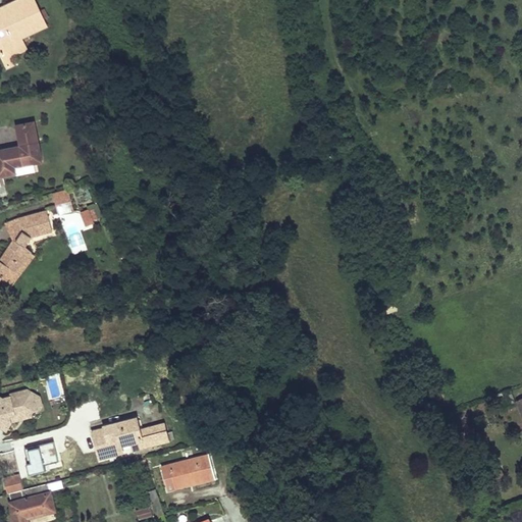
[(13,37),(45,21),(34,0),(17,0),(13,2),(16,9),(1,17),(0,14),(0,45),(3,51),(1,52),(8,66),(13,64),(10,56),(20,51),(13,37)]
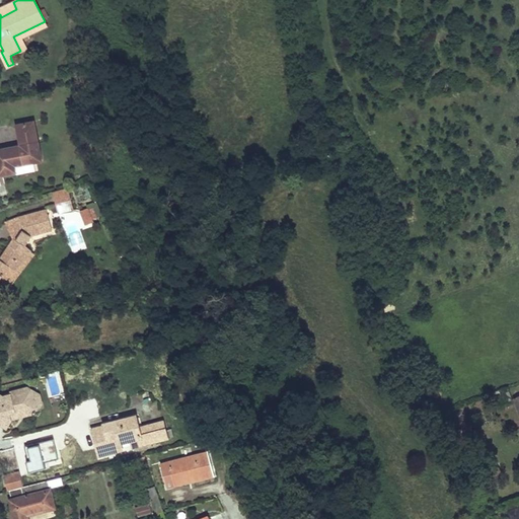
[(20,146),(0,149),(0,174),(16,172),(15,165),(14,164),(17,163),(18,165),(32,162),(34,161),(30,145),(38,143),(33,121),(16,125),(20,146)]
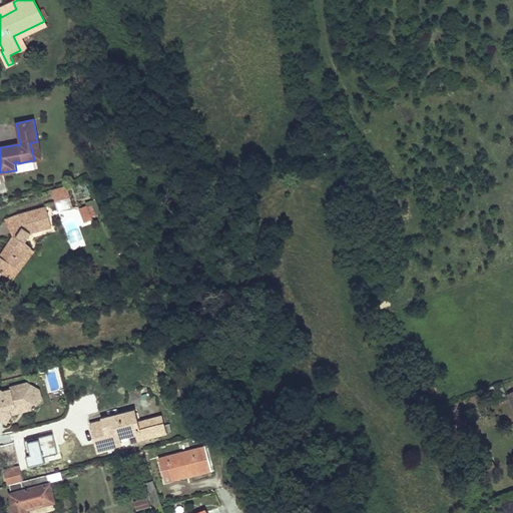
[(30,143),(34,159),(41,158),(37,141),(30,143)]
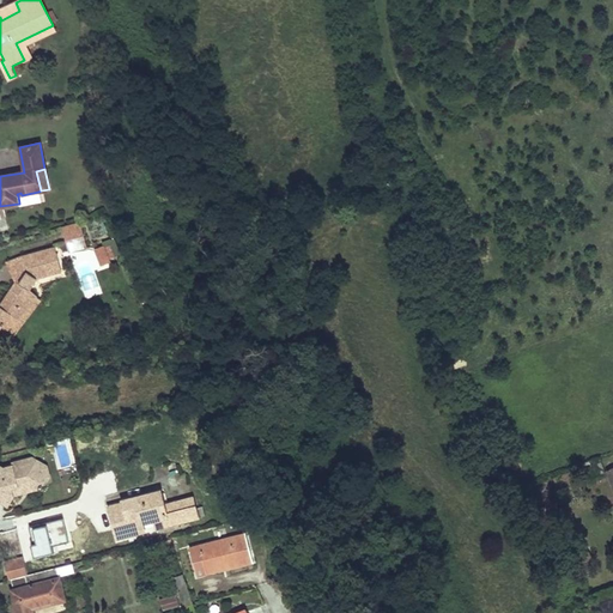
[(41,201),(38,192),(22,195),(20,193),(17,194),(18,195),(19,204),(19,206),(41,201)]
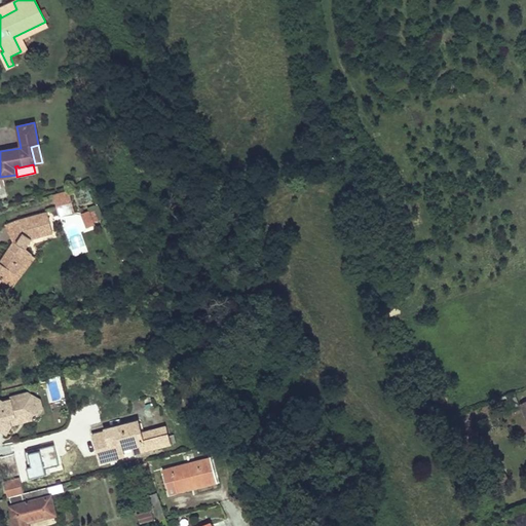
[(72,203),(57,209),(59,216),(74,211),(72,203)]
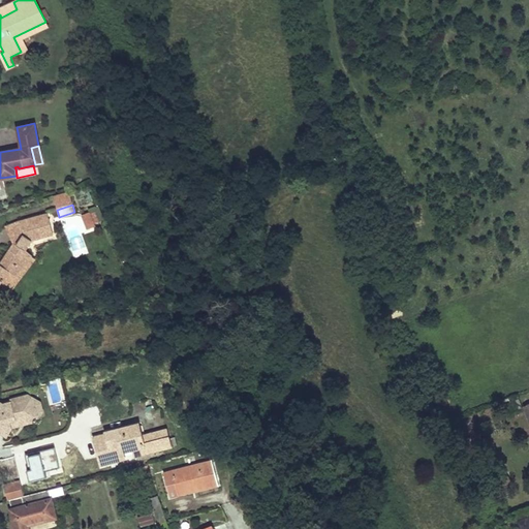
[(96,225),(90,211),(82,215),(88,229),(96,225)]
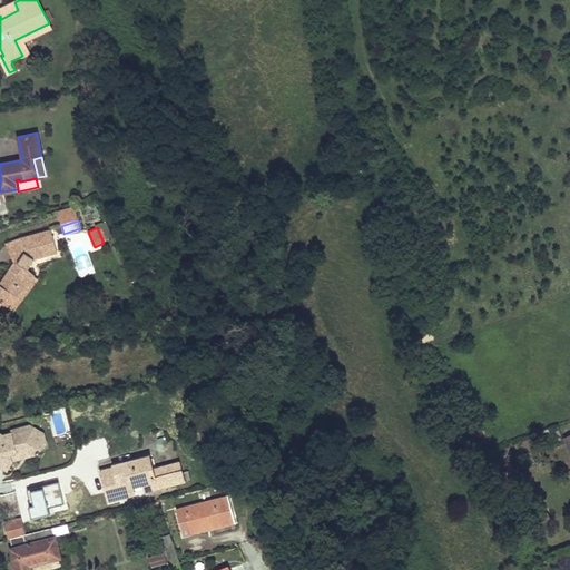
[(0,284),(0,302),(2,303),(10,293),(18,297),(33,276),(35,275),(28,268),(35,258),(57,253),(51,229),(20,238),(23,254),(17,263),(15,262),(0,284)]
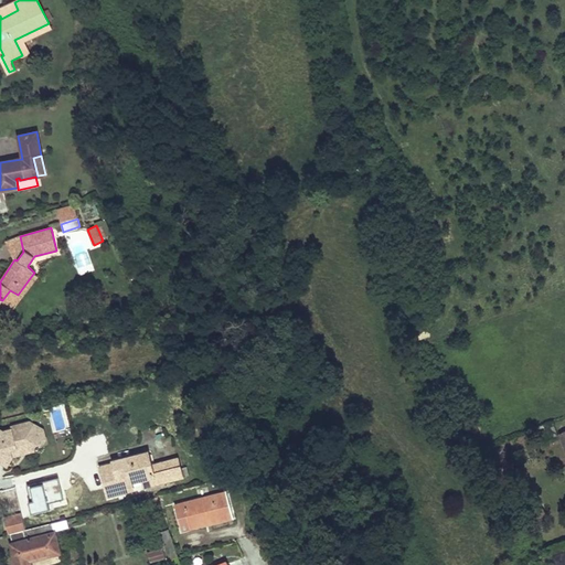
[(20,236),(6,242),(14,259),(17,260),(23,252),(20,236)]
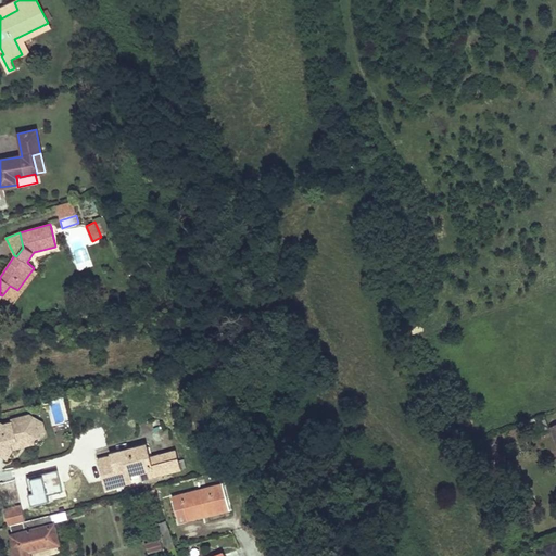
[(81,234),(68,239),(77,265),(90,261),(81,234)]
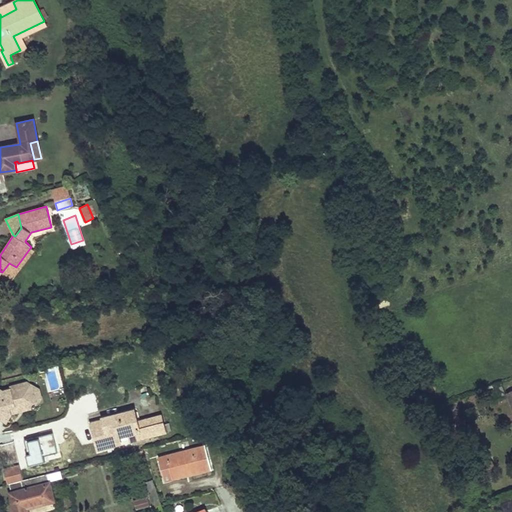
[(9,263),(2,272),(12,279),(34,250),(30,248),(16,267),(9,263)]
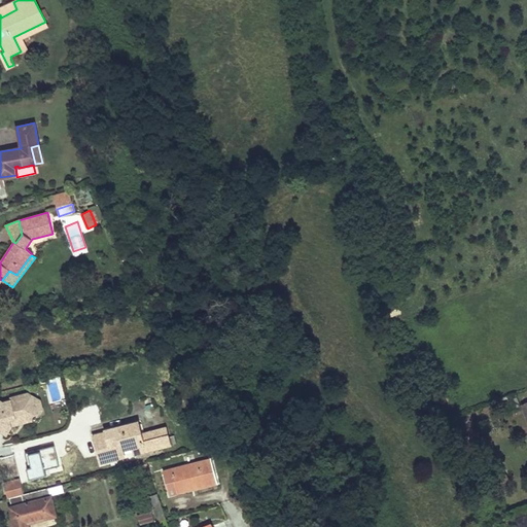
[(33,412),(40,401),(28,394),(24,395),(19,402),(11,405),(10,400),(2,402),(0,400),(0,432),(6,436),(12,427),(13,427),(12,424),(16,423),(16,426),(25,424),(25,425),(37,422),(36,418),(36,417),(35,417),(33,412)]
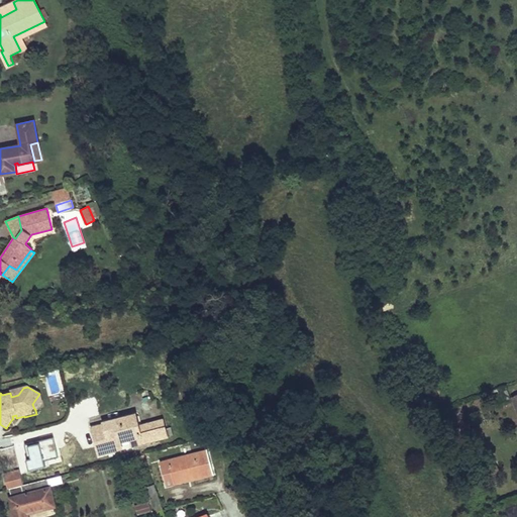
[(23,388),(10,391),(10,393),(11,397),(18,395),(23,388)]
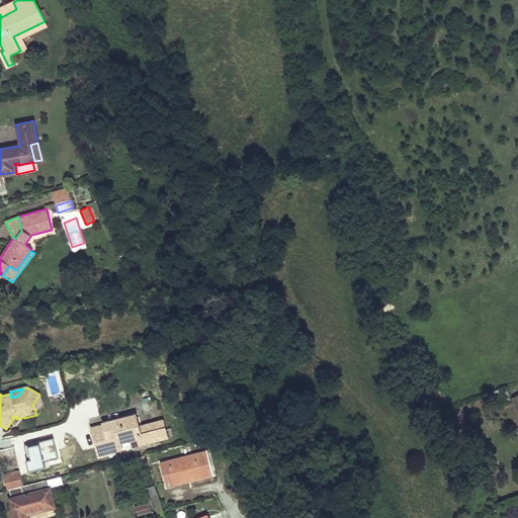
[(39,395),(32,405),(34,410),(35,410),(35,411),(42,409),(39,395)]
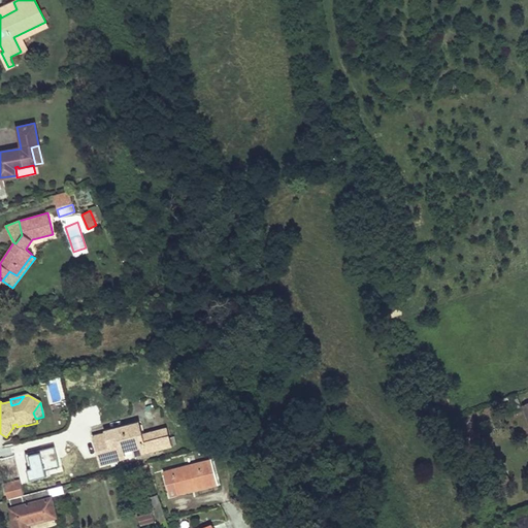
[(97,436),(100,449),(97,450),(98,453),(101,463),(120,458),(121,458),(119,452),(123,451),(133,448),(135,455),(161,448),(157,431),(141,435),(138,423),(105,431),(106,433),(97,436)]
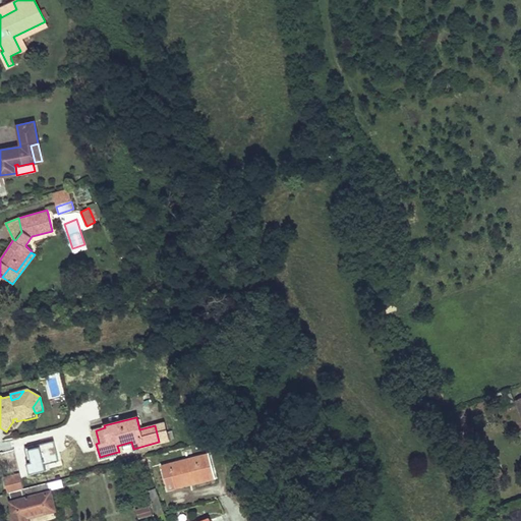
[(163,423),(155,425),(159,442),(168,440),(163,423)]
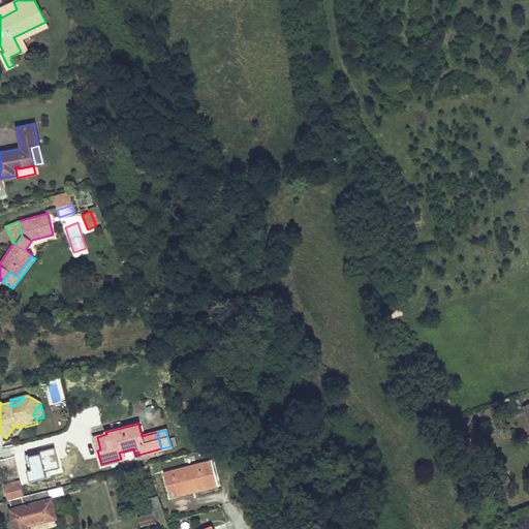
[(60,468),(55,448),(25,456),(29,471),(26,472),(29,483),(45,477),(44,472),(60,468)]
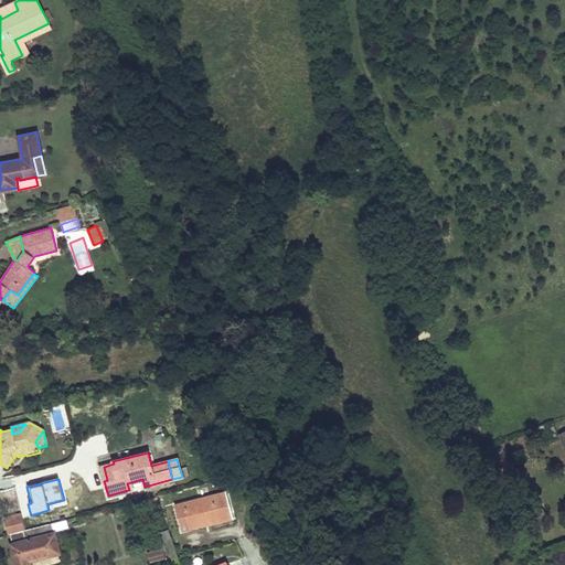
[(181,531),(233,516),(226,491),(174,505),(181,531)]
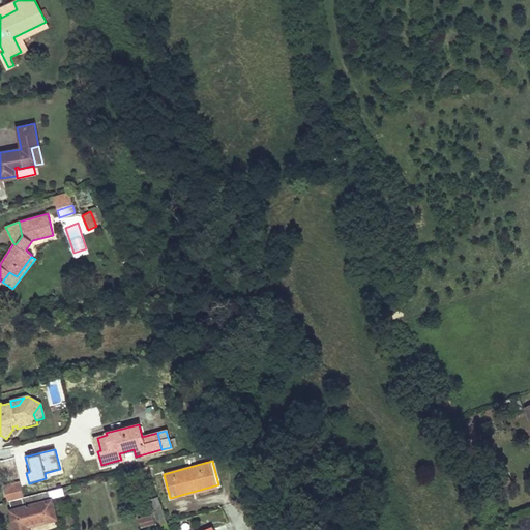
[(4,486),(8,501),(24,497),(20,481),(4,486)]
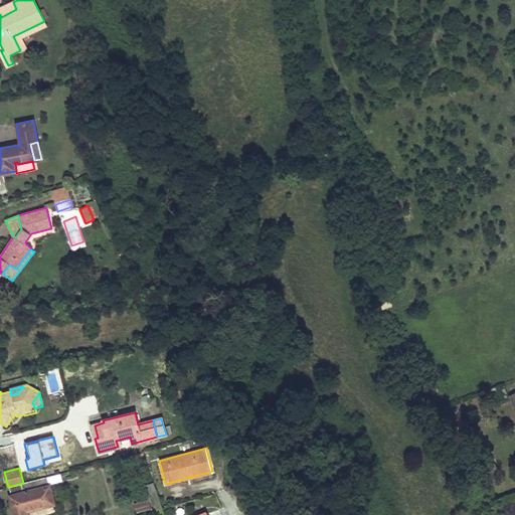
[(75,470),(52,476),(53,481),(61,479),(62,482),(76,477),(75,470)]
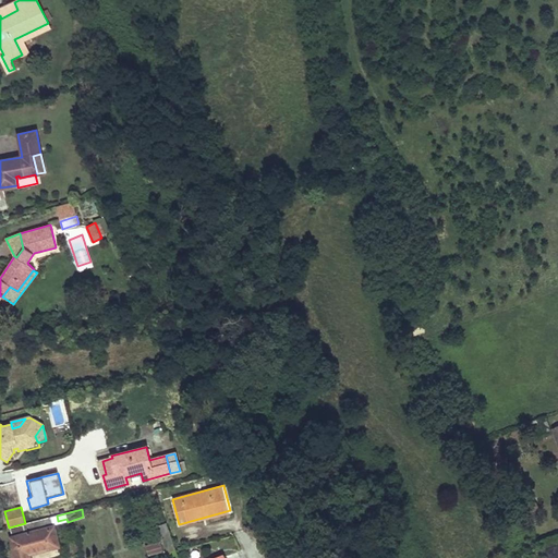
[(25,523),(9,528),(16,557),(29,557),(28,554),(49,548),(49,545),(58,543),(51,517),(25,523)]
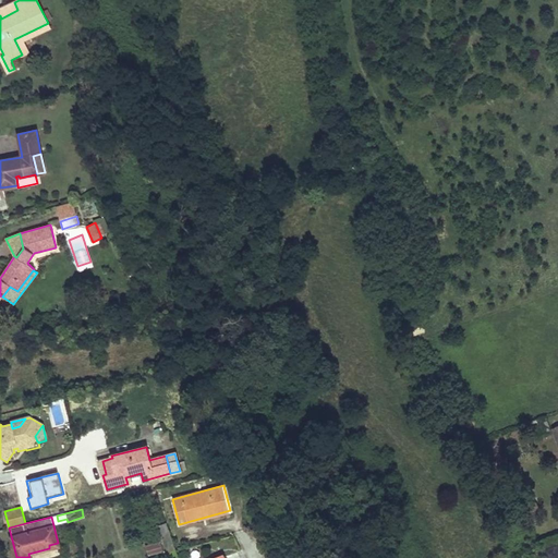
[(171,521),(166,522),(166,524),(174,549),(176,552),(181,549),(171,521)]
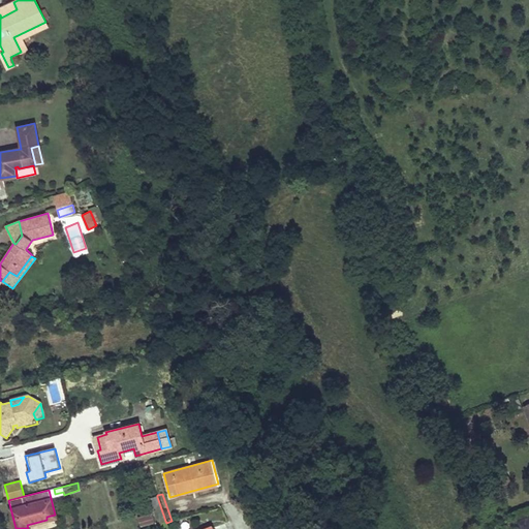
[(157,497),(151,499),(154,507),(155,507),(160,523),(165,521),(157,497)]
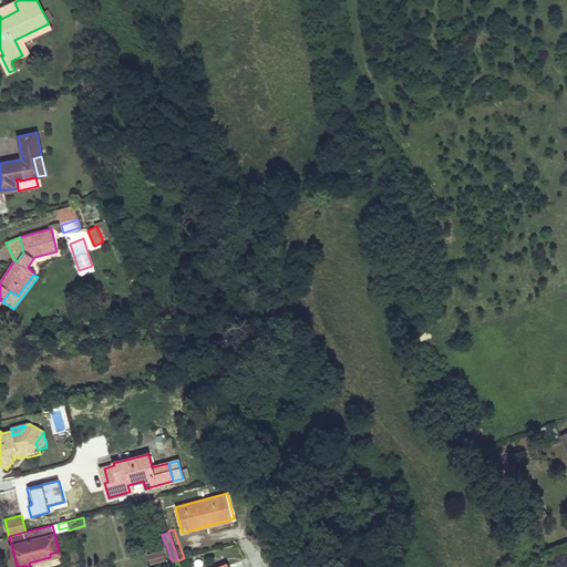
[(165,560),(162,552),(147,556),(150,565),(165,560)]
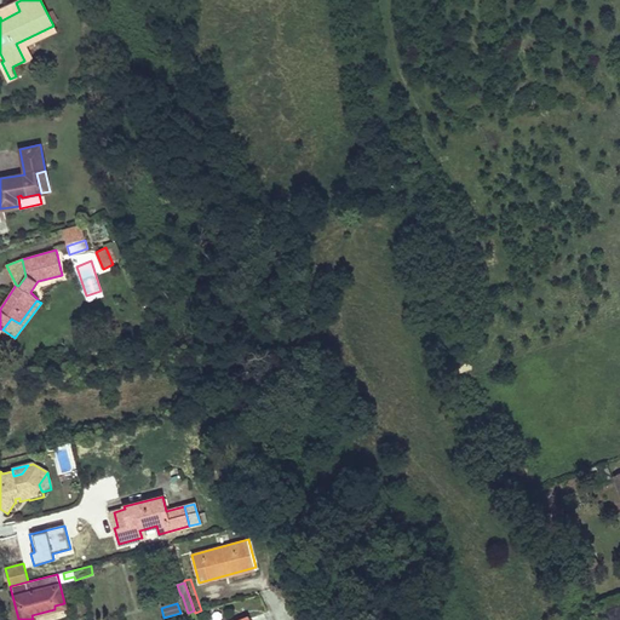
[(619,619),(619,604),(606,612),(608,619),(619,619)]
